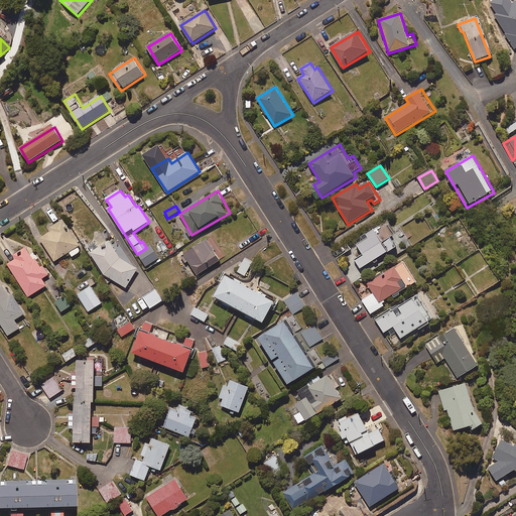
[(80,245),(63,221),(49,230),(51,232),(39,240),(54,262),(70,253),(73,257),(81,252),(80,245)]
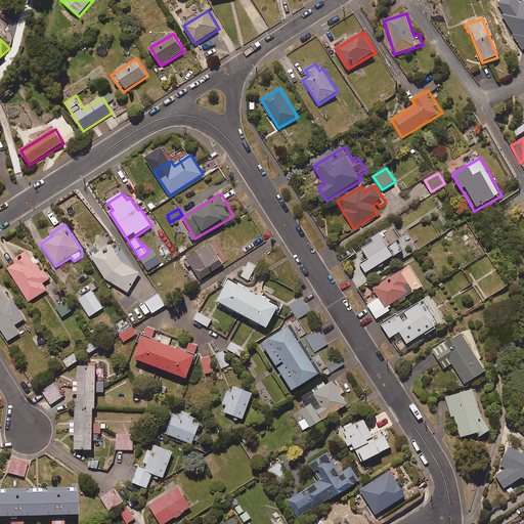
[(401,236),(395,226),(374,238),(376,242),(363,249),(368,259),(361,263),(366,273),(404,253),(397,238),(401,236)]
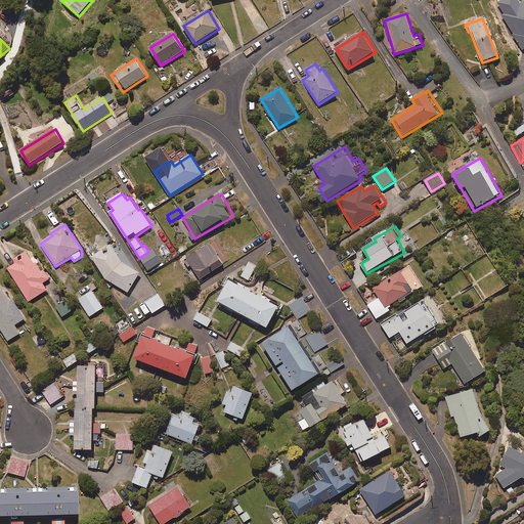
[(224,265),(212,244),(181,262),(194,284),(224,265)]
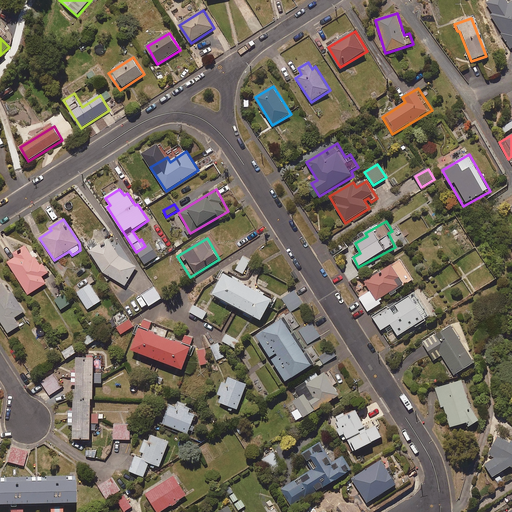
[(120,256),(111,243),(107,249),(102,244),(90,251),(103,272),(125,286),(137,267),(120,256)]
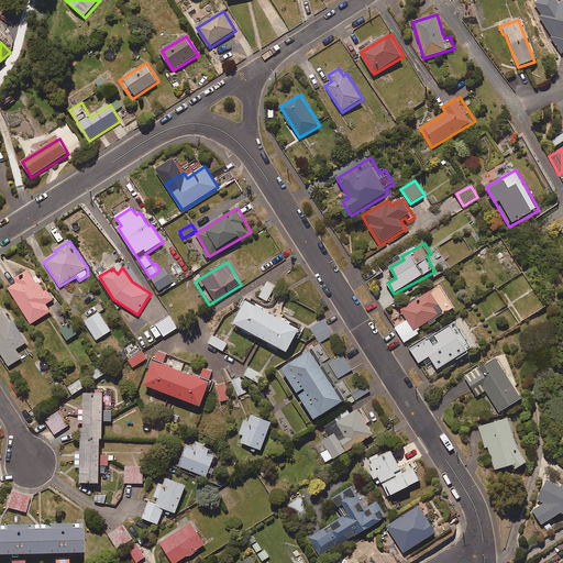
[(157,273),(150,277),(159,291),(174,283),(164,268),(157,273)]
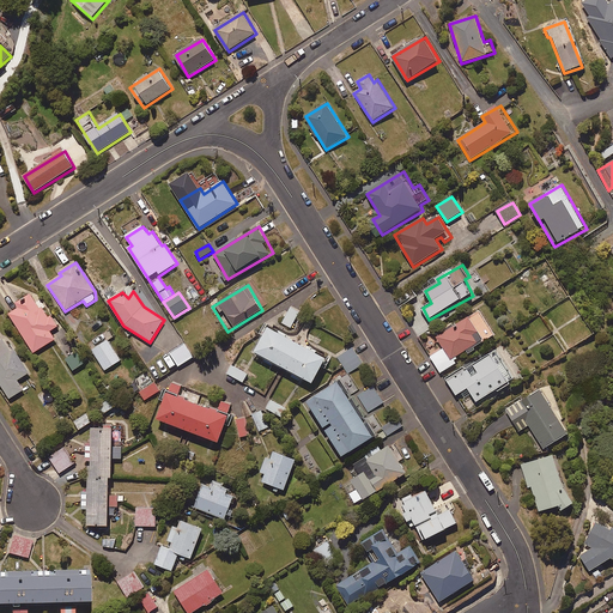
[(40,308),(32,295),(17,304),(19,307),(10,314),(35,353),(56,340),(50,332),(59,327),(52,316),(49,317),(42,307),(40,308)]
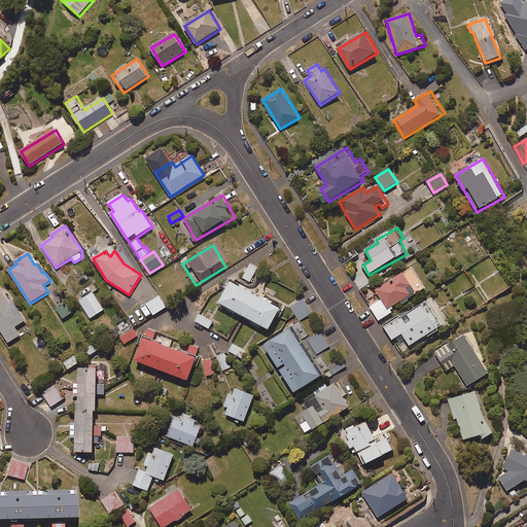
[(258,269),(250,265),(242,278),(250,282),(258,269)]
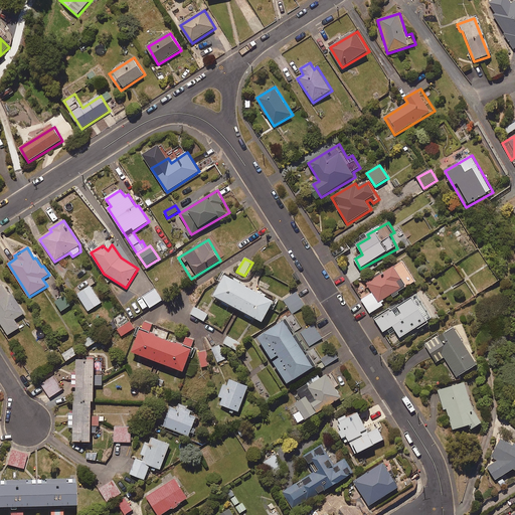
[(416,282),(403,262),(367,285),(379,303),(393,295),(394,296),(416,282)]
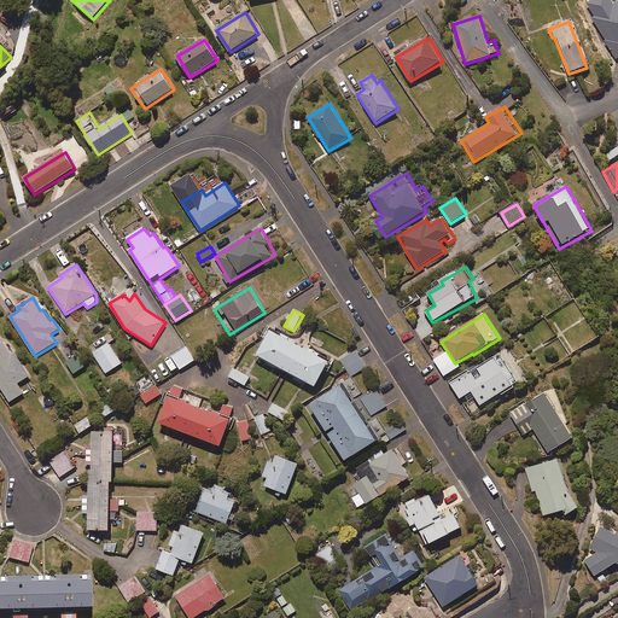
[(267,360),(264,363),(274,369),(277,365),(295,375),(293,379),(302,384),(303,380),(318,388),(331,363),(272,331),(258,355),(267,360)]
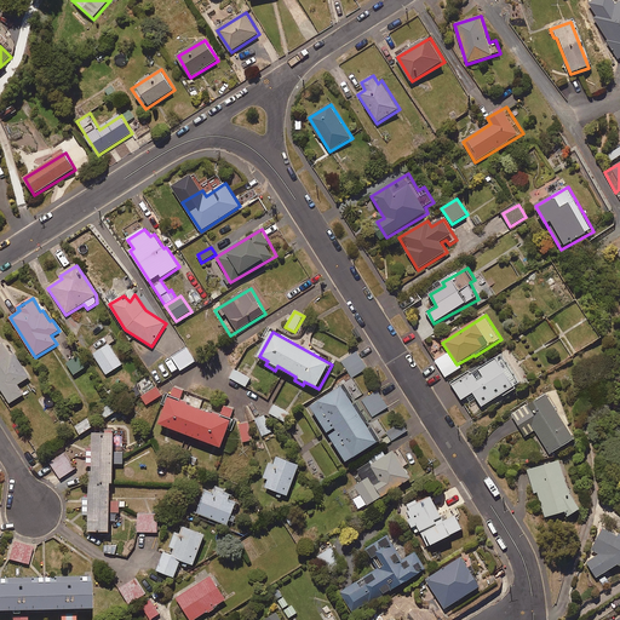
[(12,356),(4,343),(0,345),(0,388),(11,405),(24,395),(18,385),(30,378),(15,354),(12,356)]
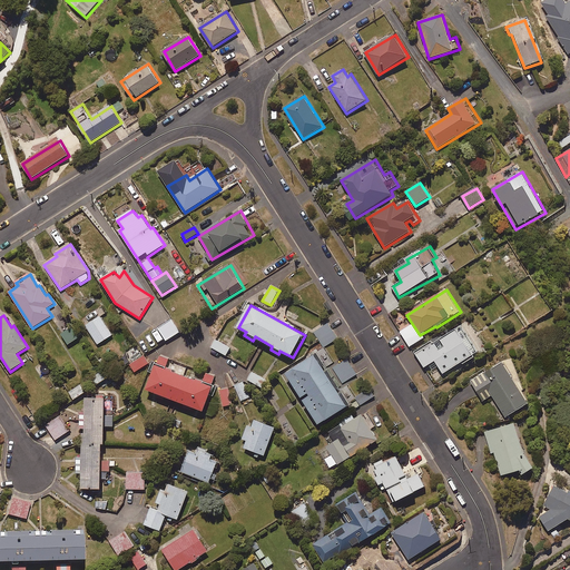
[(112,335),(100,316),(86,325),(98,345),(112,335)]
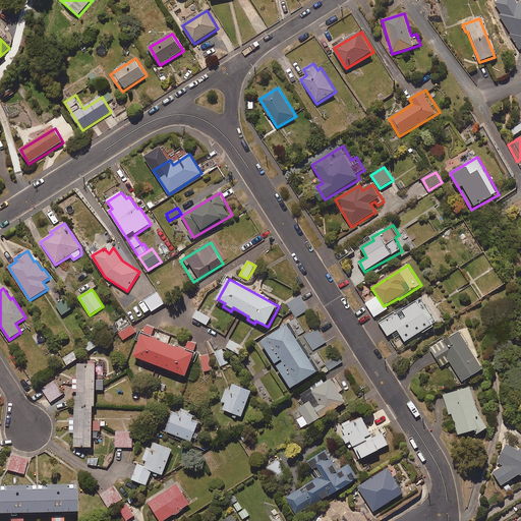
[(165,304),(157,292),(145,300),(153,311),(165,304)]
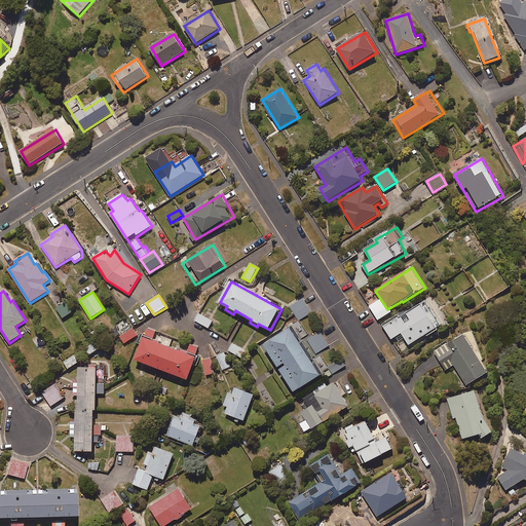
[(443,328),(427,299),(382,324),(391,340),(403,334),(410,346),(443,328)]
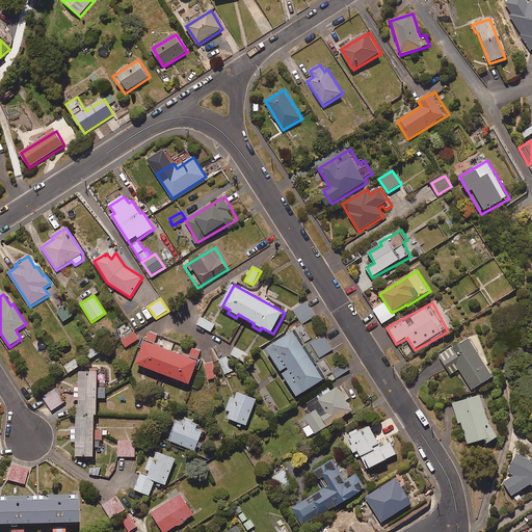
[(74,316),(67,307),(57,314),(63,323),(74,316)]
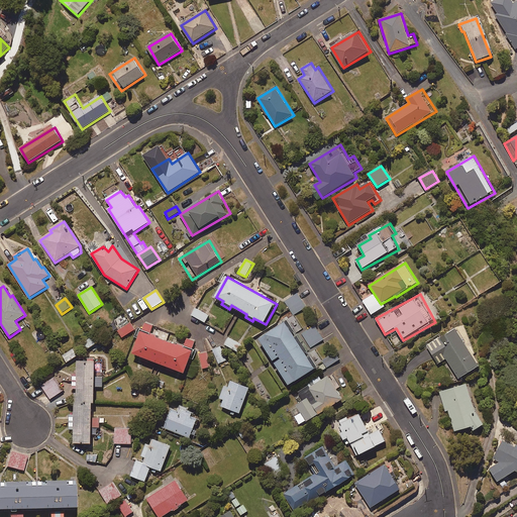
[(209,316),(195,309),(192,315),(205,323),(209,316)]
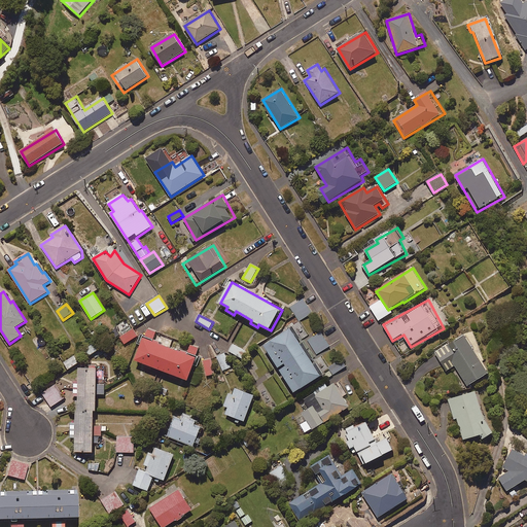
[(306,344),(295,326),(265,346),(295,394),(325,375),(306,344)]
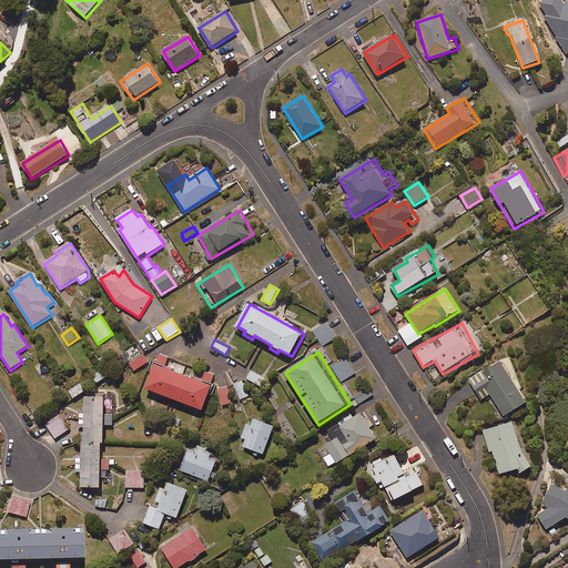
[(169,357),(161,354),(146,389),(204,412),(217,376),(206,372),(202,383),(165,368),(169,357)]
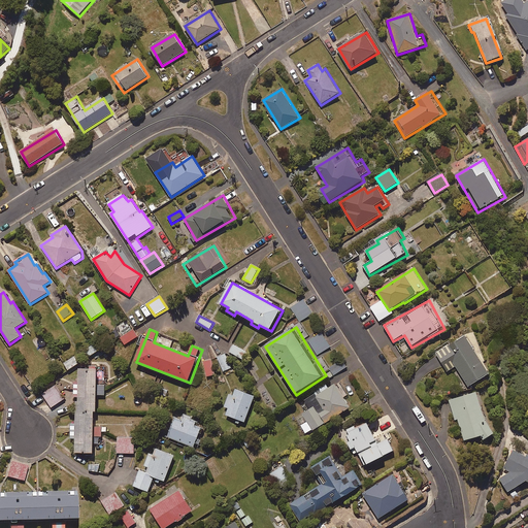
[(138,336),(134,330),(121,338),(125,344),(138,336)]
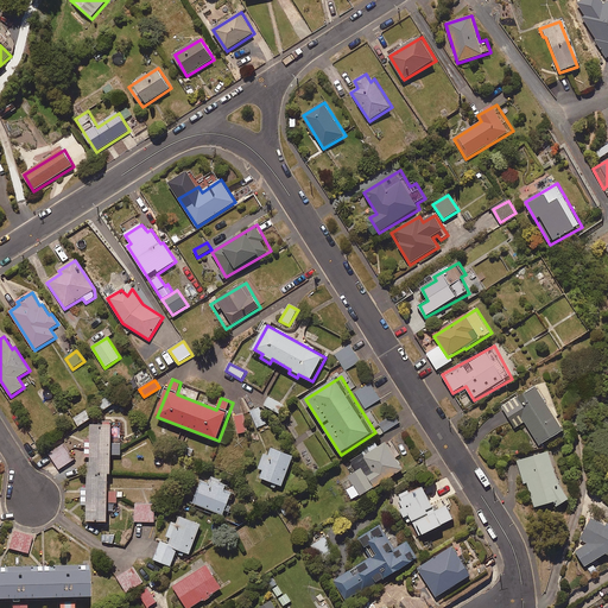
[(380,399),(371,382),(358,391),(367,407),(380,399)]
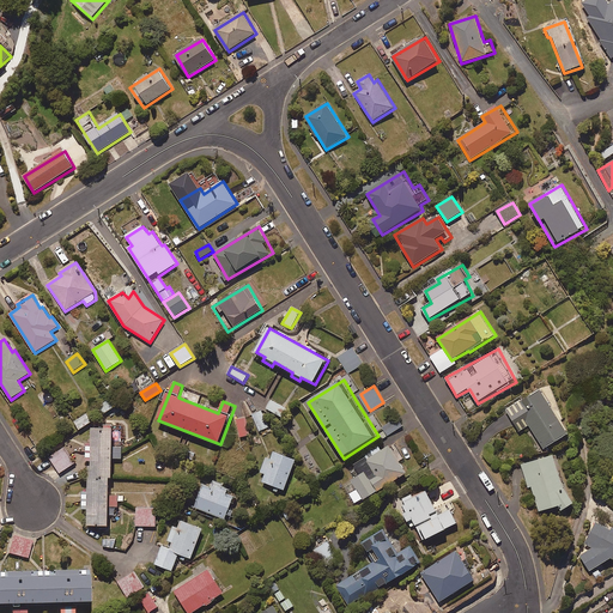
[(571,435),(541,390),(509,411),(522,431),(529,425),(547,451),(571,435)]
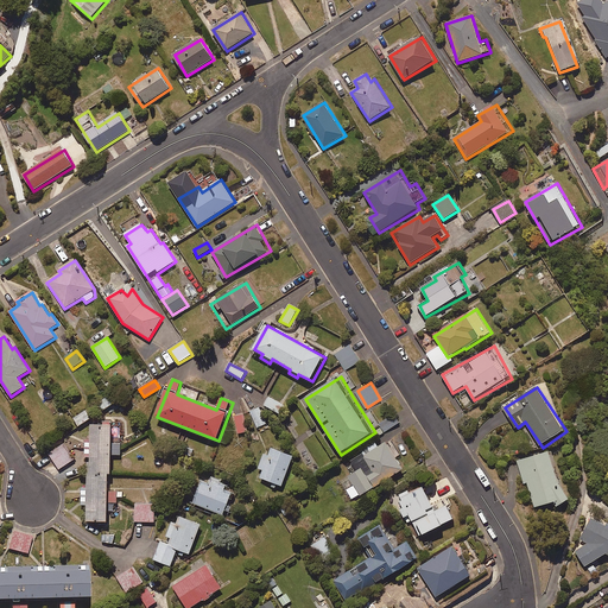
[(116,403),(111,394),(99,404),(105,411),(116,403)]
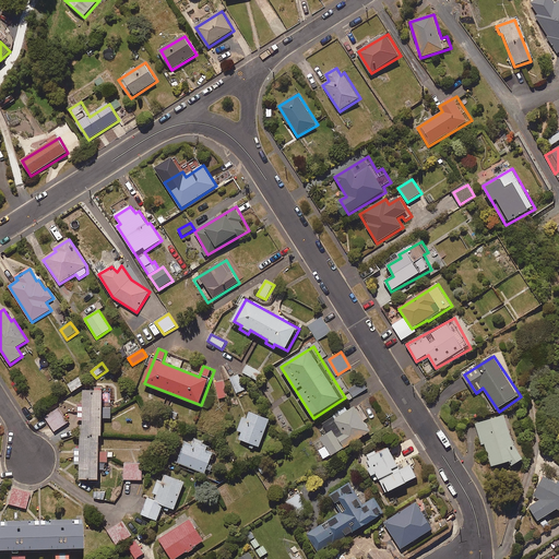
[(261,373),(247,365),(242,372),(257,381),(261,373)]
